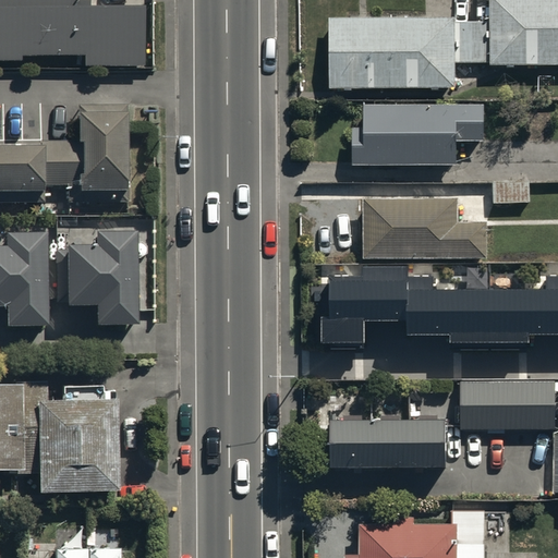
[(0,0),(0,60),(21,61),(21,56),(83,56),(83,65),(142,65),(142,5),(88,5),(88,0),(0,0)]
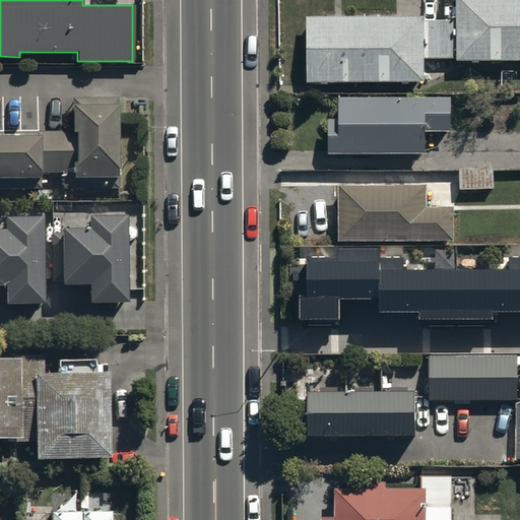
[(306,81),(424,81),(424,58),(455,58),(455,60),(471,60),(471,62),(478,62),(478,60),(519,59),(519,0),(453,0),(453,21),(424,21),(424,17),(306,17),(306,81)]
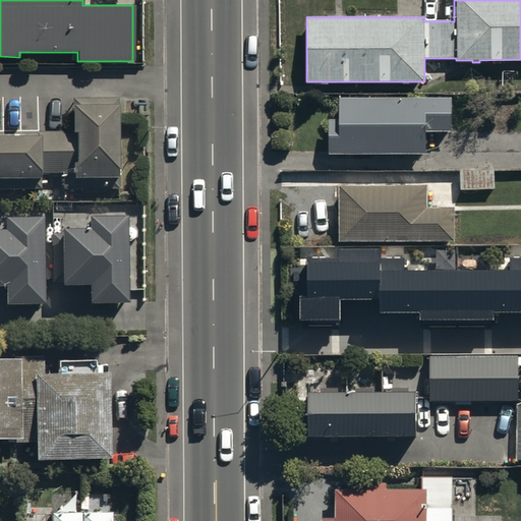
[(34,130),(34,135),(0,135),(0,189),(39,189),(39,174),(63,174),(63,189),(117,188),(116,97),(72,98),(72,105),(70,105),(71,130),(34,130)]
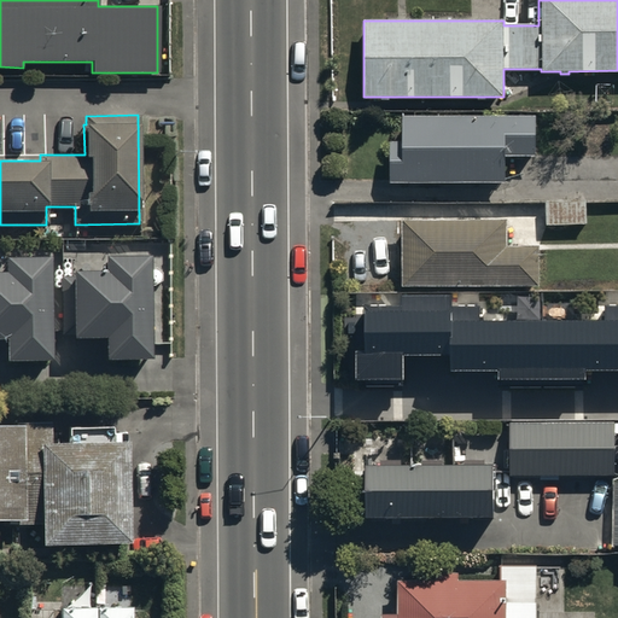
[(388,140),(388,182),(505,182),(505,157),(535,157),(535,116),(403,115),(403,140),(388,140)]
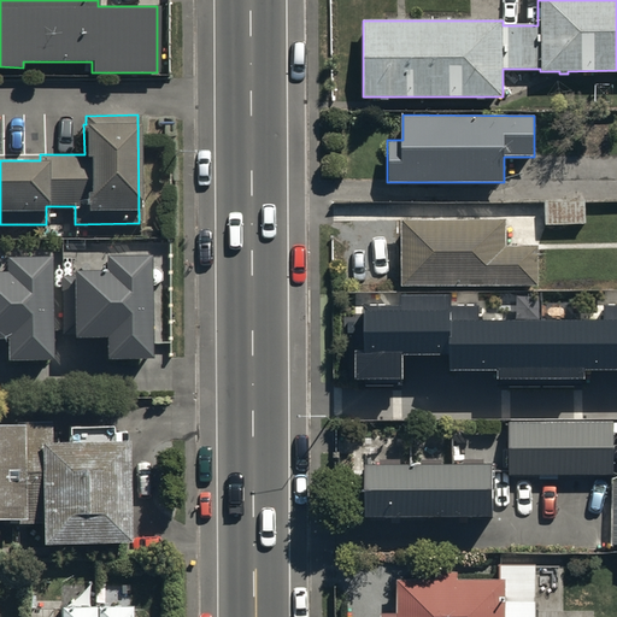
[(585,199),(544,200),(545,224),(586,223),(586,219),(593,219),(592,212),(586,212),(585,199)]
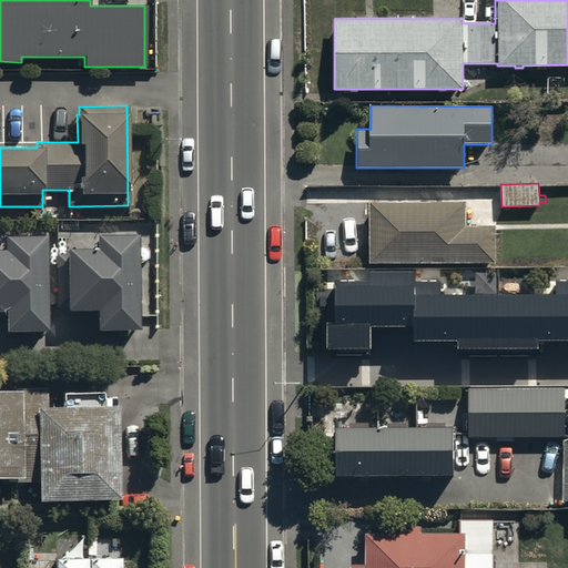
[(464,201),(368,202),(369,264),(495,263),(495,227),(464,227),(464,201)]
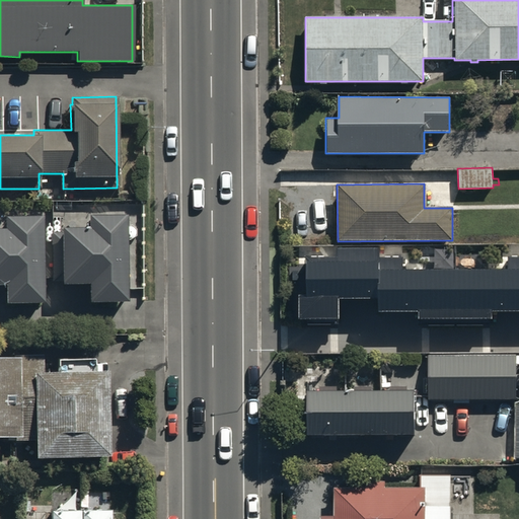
[(127,304),(127,219),(92,220),(92,233),(54,234),(55,281),(64,281),(64,287),(91,286),(91,304),(127,304)]
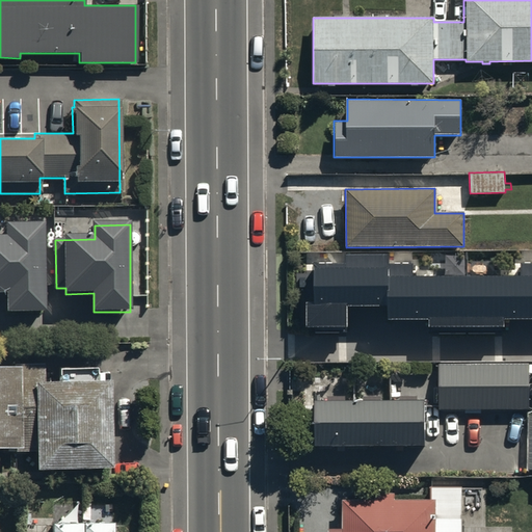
[(45,312),(44,225),(8,225),(8,240),(0,240),(0,293),(8,294),(8,313),(45,312)]
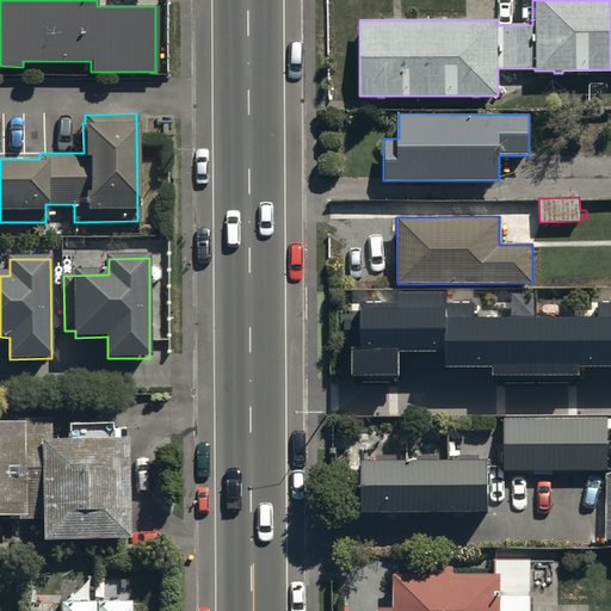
[(358,359),(358,381),(405,381),(403,357),(446,357),(446,374),(498,374),(498,382),(582,382),(582,374),(610,372),(610,308),(599,308),(599,321),(475,321),(475,306),(449,306),(449,296),(399,297),(399,306),(364,306),(365,359),(358,359)]
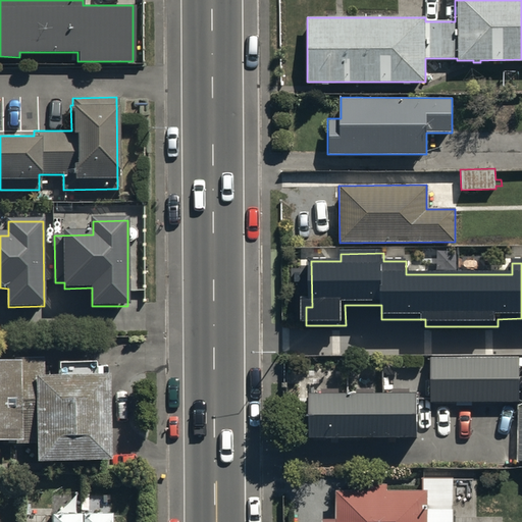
[(0,438),(16,439),(16,441),(33,441),(33,460),(109,460),(109,372),(98,372),(98,360),(57,360),(57,373),(50,373),(50,365),(43,365),(43,356),(17,356),(17,359),(0,359),(0,438)]
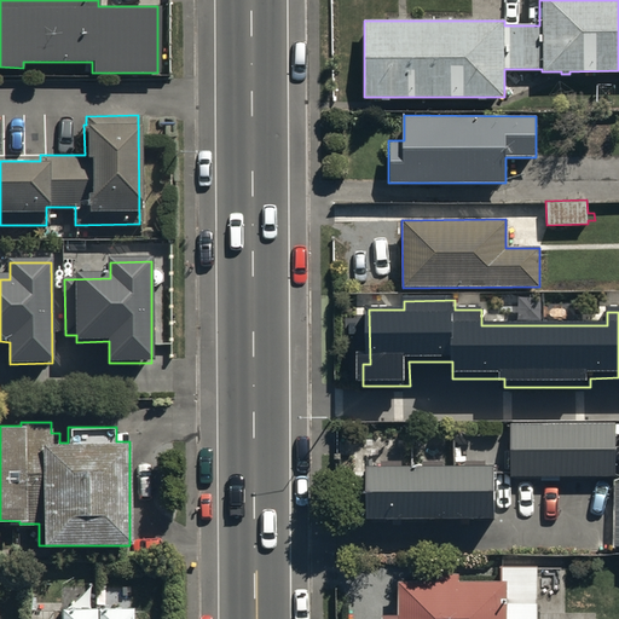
[(615,423),(510,422),(510,475),(615,476),(615,423)]
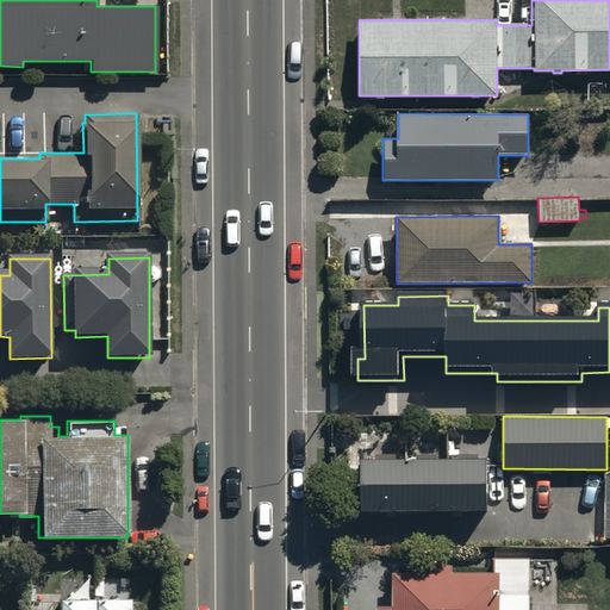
[(486,458),(361,458),(361,510),(486,511),(486,458)]
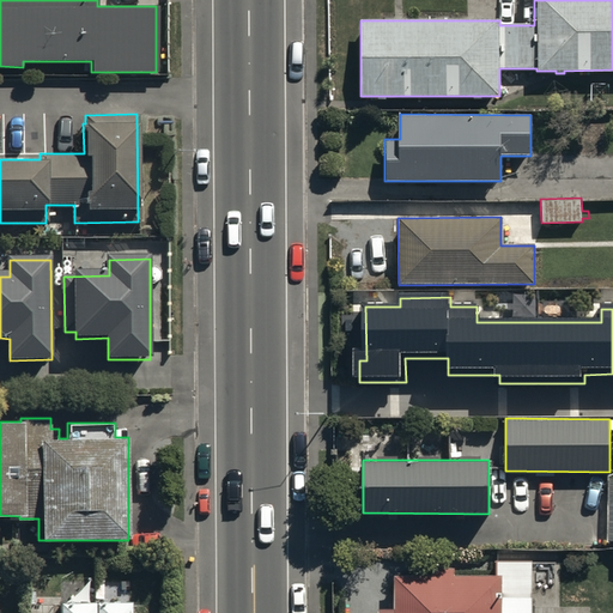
[(395,578),(395,612),(380,612),(533,612),(533,564),(497,564),(497,578),(456,578),(456,570),(432,570),(432,578),(395,578)]
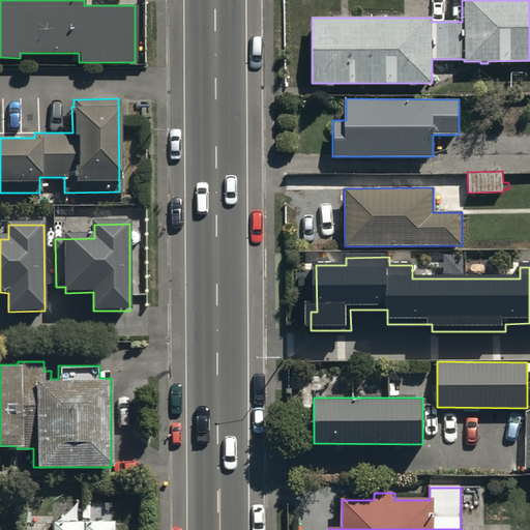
[(133,529),(134,519),(115,519),(115,529),(133,529)]
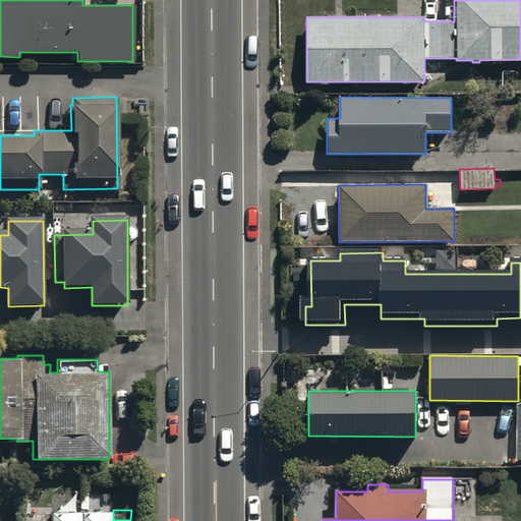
[(110,520),(110,511),(79,512),(49,512),(49,520),(110,520)]
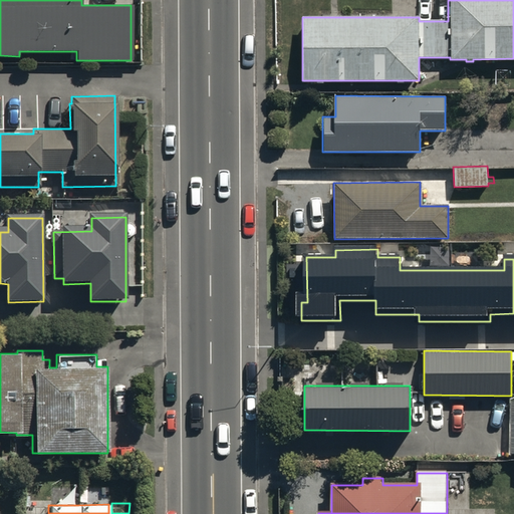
All buildings are outlined.
